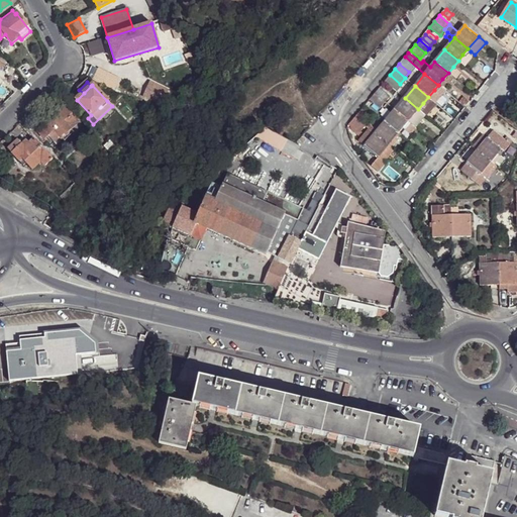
[(434,102),(445,90),(441,87),(438,91),(434,90),(428,97),(431,99),(434,102)]
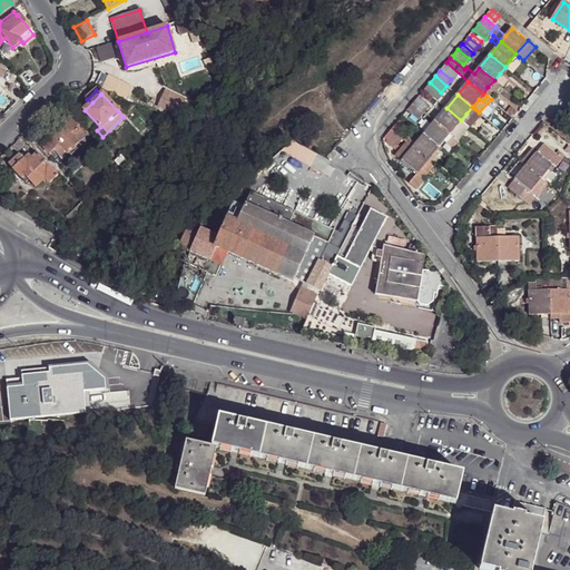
[(430,106),(418,97),(413,102),(424,112),(430,106)]
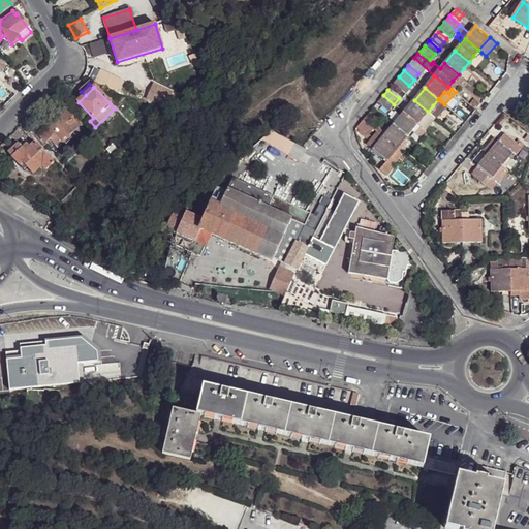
[(389,110),(394,104),(383,95),(378,101),(389,110)]
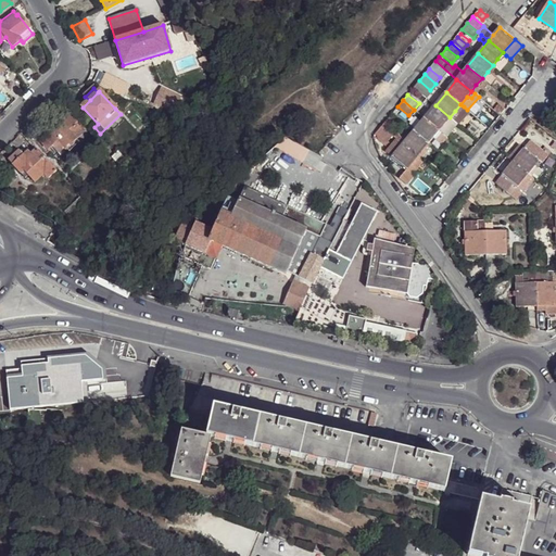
[(450,117),(436,105),(425,117),(439,129),(444,123),(450,117)]
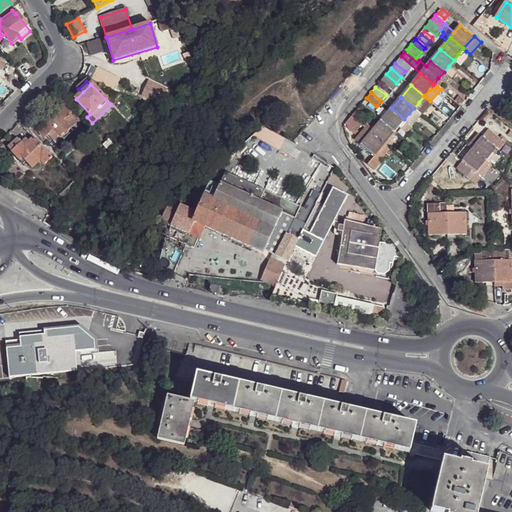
[(419,102),(414,108),(417,110),(422,115),(432,102),(430,101),(427,98),(424,101),(419,102)]
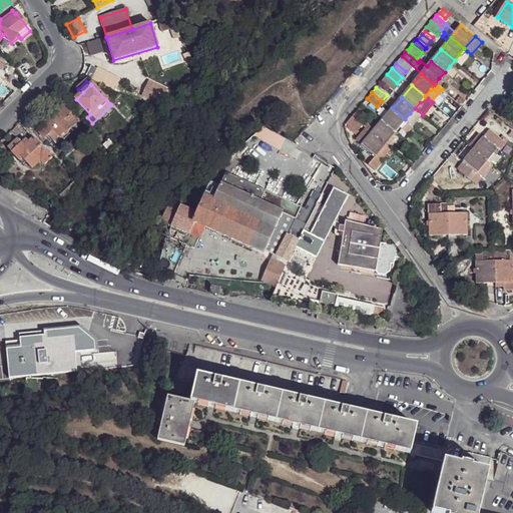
[(47,124),(47,123),(37,131),(45,139),(48,135),(56,144),(62,138),(63,140),(80,124),(60,103),(52,110),(53,112),(57,116),(47,124)]
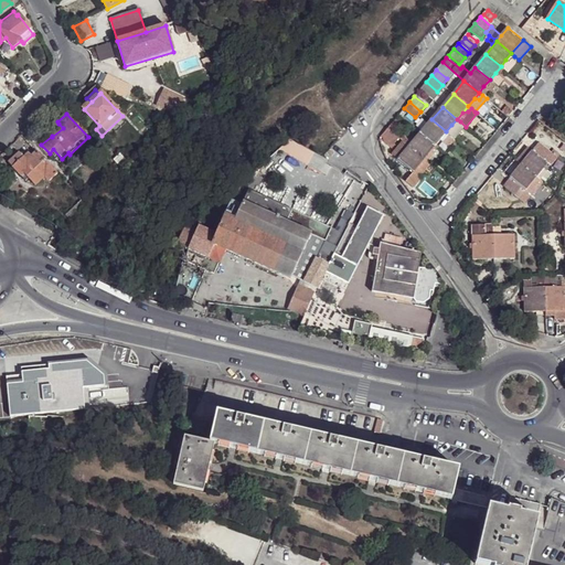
[(446,131),(432,119),(420,132),(435,145),(440,139),(446,131)]
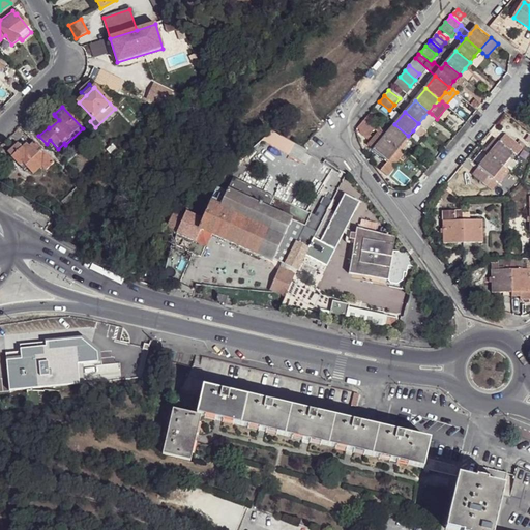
[(163,116),(158,114),(146,125),(149,129),(163,116)]
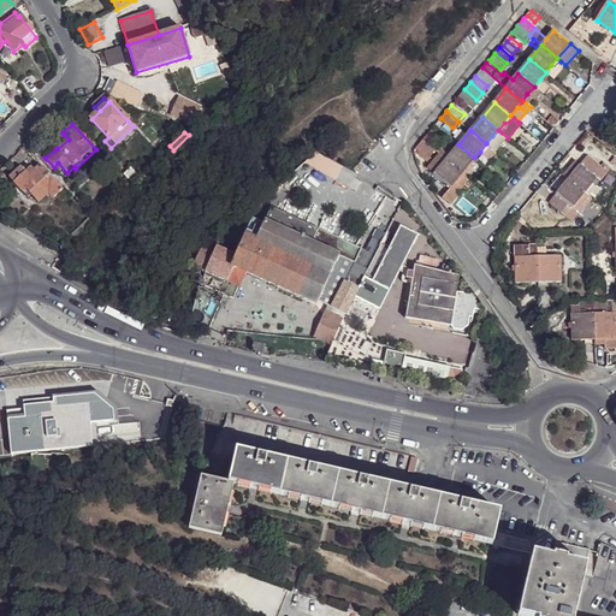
[(440,143),(427,132),(422,140),(434,150),(440,143)]
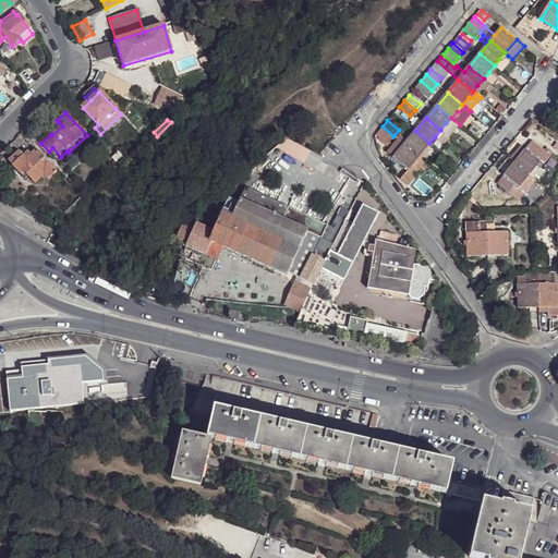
[(48,131),(51,134),(51,135),(62,126),(58,122),(48,131)]
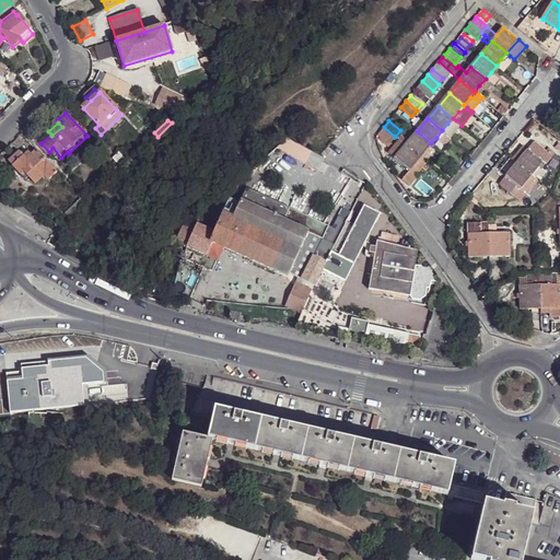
[(389,142),(395,137),(384,127),(378,133),(389,142)]
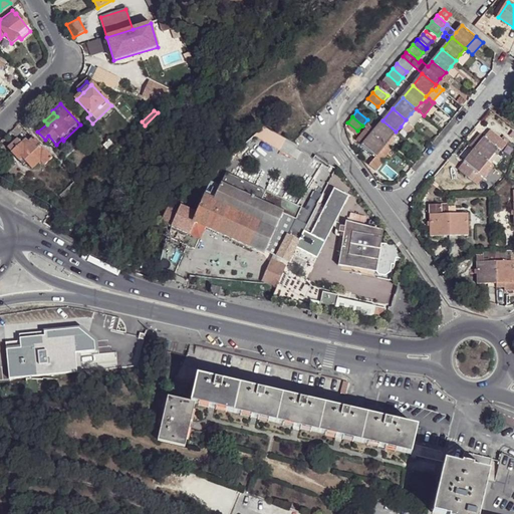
[(396,132),(382,120),(375,129),(371,134),(386,144),(391,139),(396,132)]
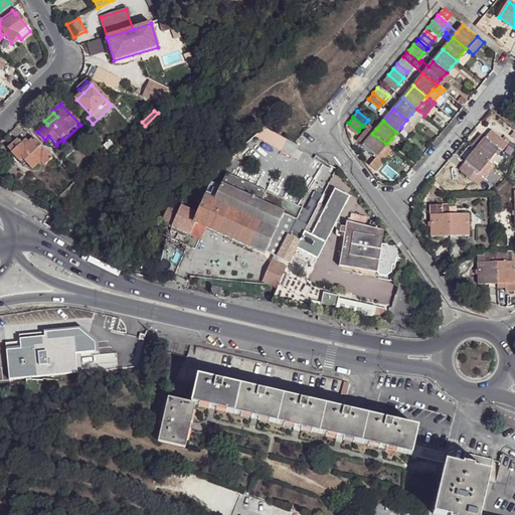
[(372,134),(376,129),(368,123),(365,127),(368,129),(372,134)]
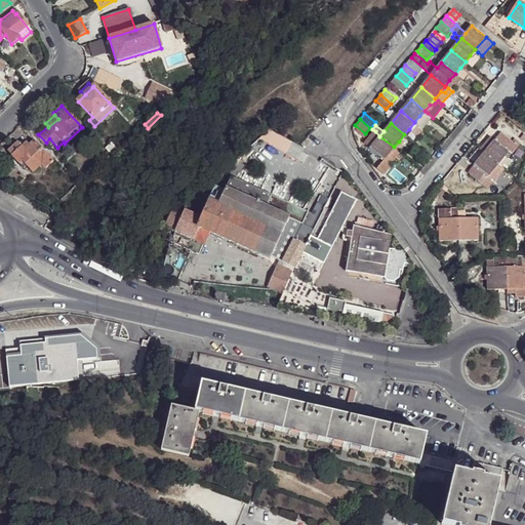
[(292,142),(269,130),(265,134),(259,139),(270,145),(286,154),(289,146),(292,142)]
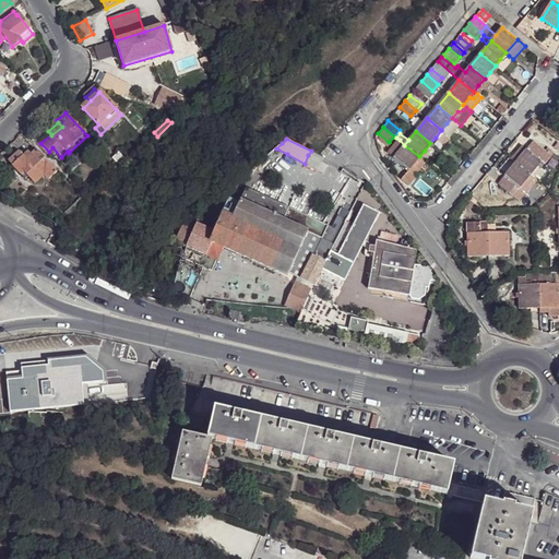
[(394,157),(404,145),(400,140),(389,153),(394,157)]
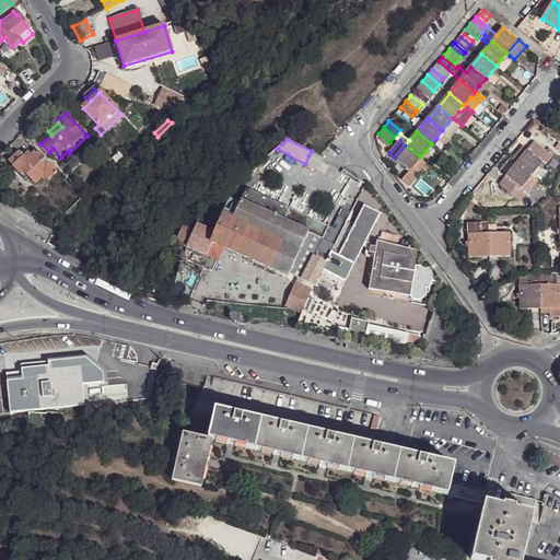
[(534,141),(527,150),(538,159),(545,150),(534,141)]
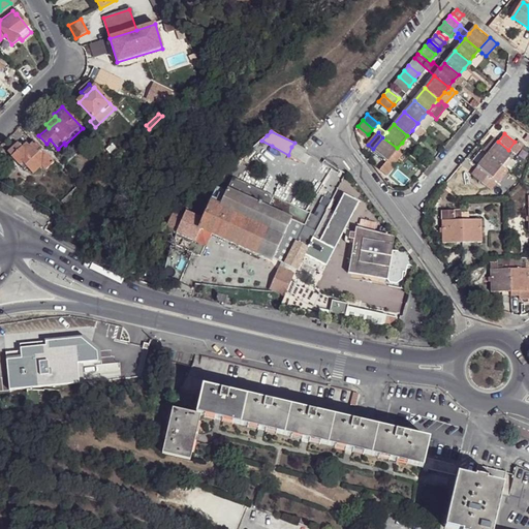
[(400,151),(410,138),(407,135),(402,143),(397,148),(400,151)]
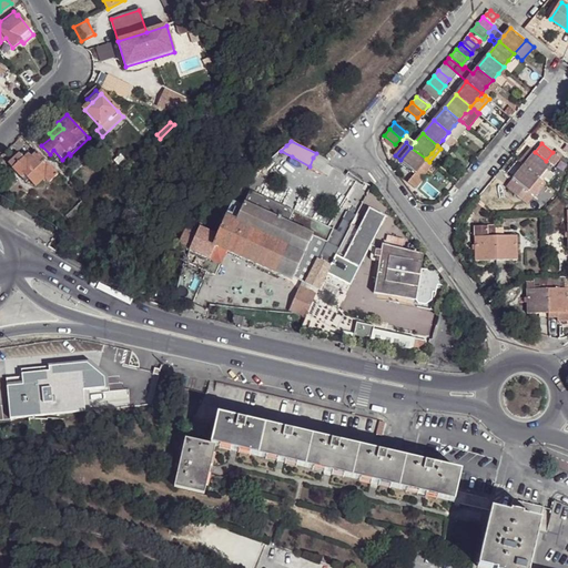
[(421,166),(426,159),(411,148),(401,160),(415,172),(421,166)]
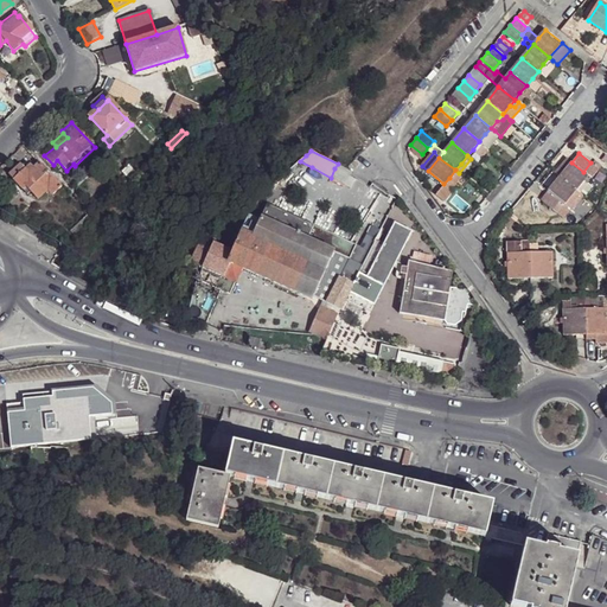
[(594,158),(590,163),(583,172),(588,176),(590,178),(602,164),(594,158)]
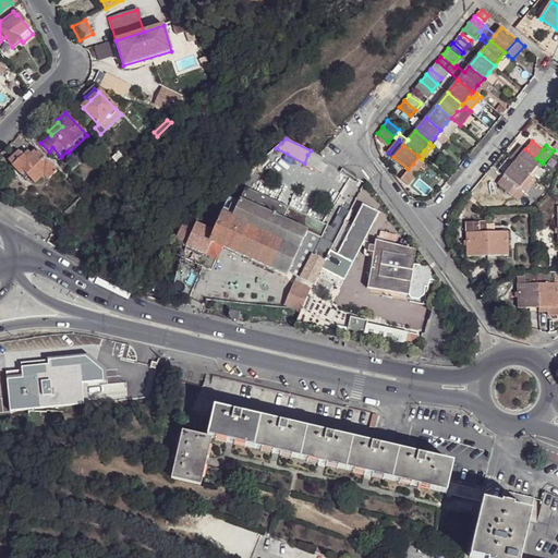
[(510,158),(514,161),(525,149),(521,146),(510,158)]
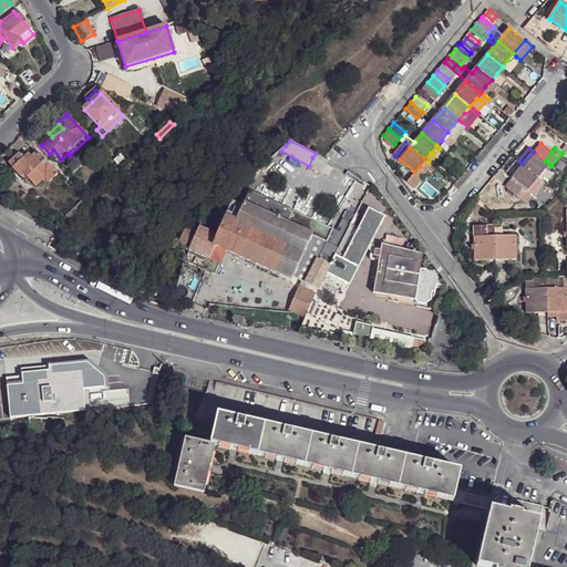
[(124,151),(120,155),(127,163),(129,162),(132,158),(124,151)]
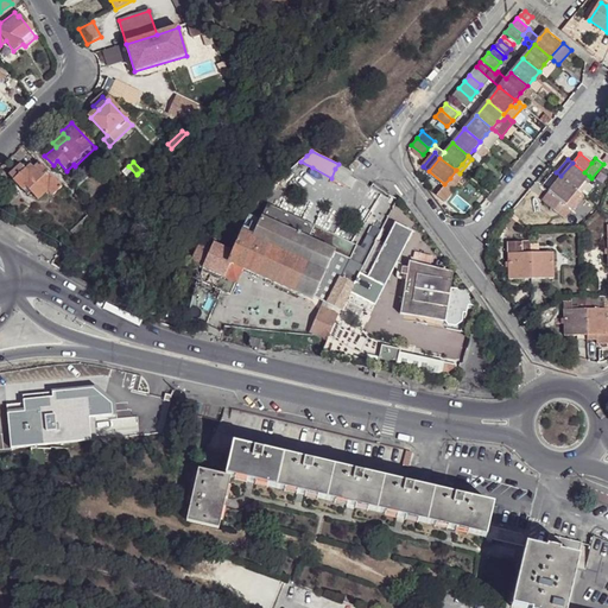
[(572,163),(561,176),(577,190),(589,176),(584,172),(572,163)]
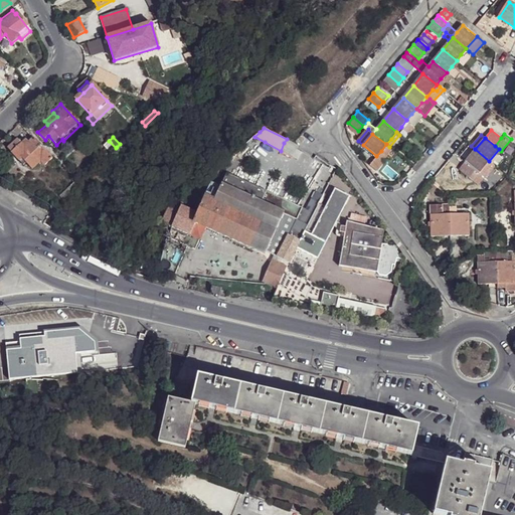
[(52,159),(33,139),(30,143),(24,147),(22,145),(11,154),(19,162),(22,159),(26,164),(32,170),(40,162),(44,167),(52,159)]
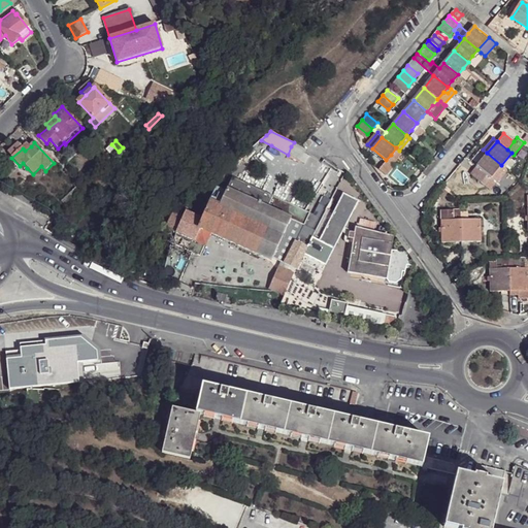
[(123,147),(120,151),(122,154),(131,145),(128,142),(123,147)]
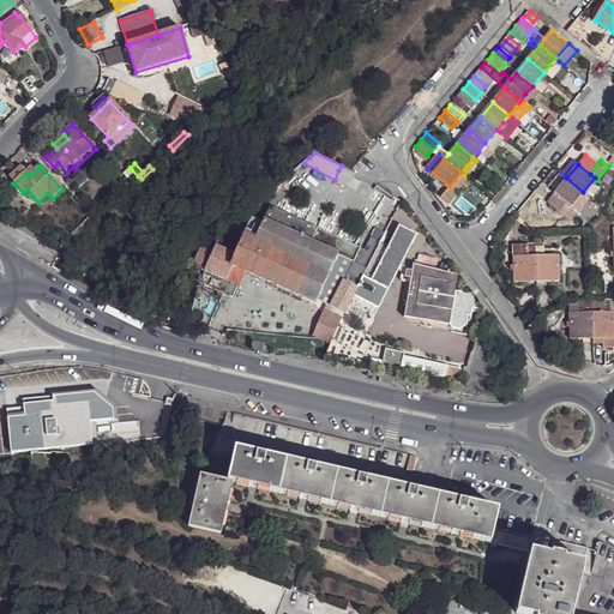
[(10,179),(13,184),(26,173),(22,167),(10,179)]
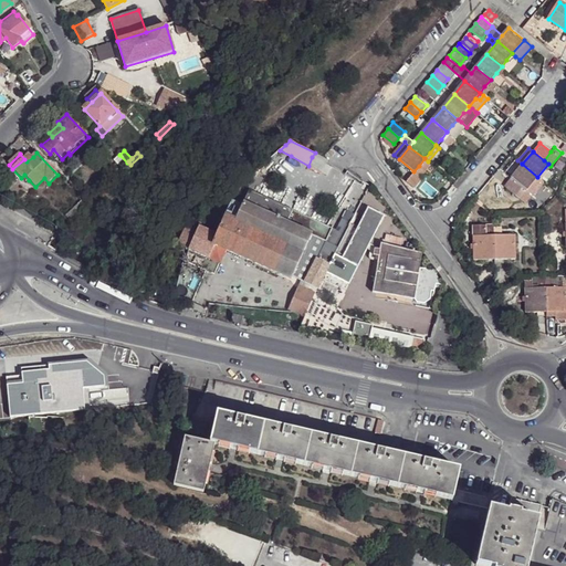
[(127,163),(119,155),(113,160),(116,164),(124,171),(129,166),(127,163)]
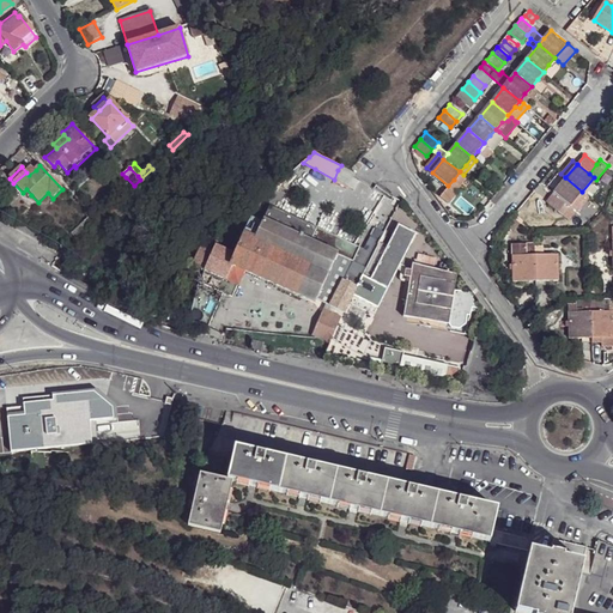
[(463,175),(460,171),(454,180),(460,186),(467,177),(463,175)]
